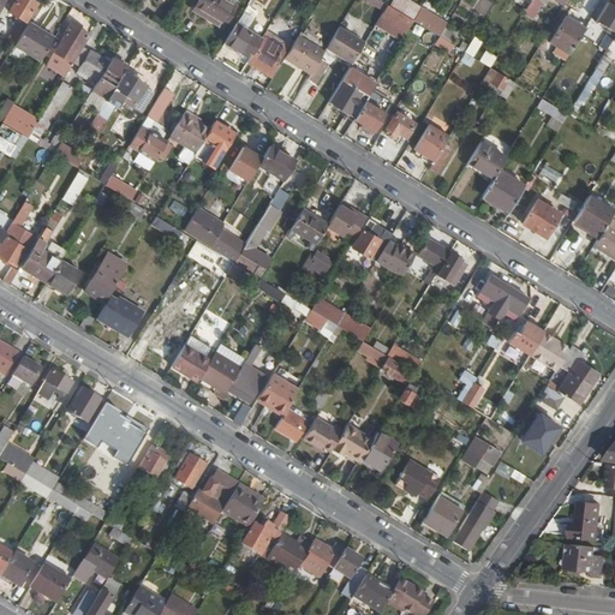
[(31,0),(16,0),(9,12),(27,23),(39,4),(31,0)]
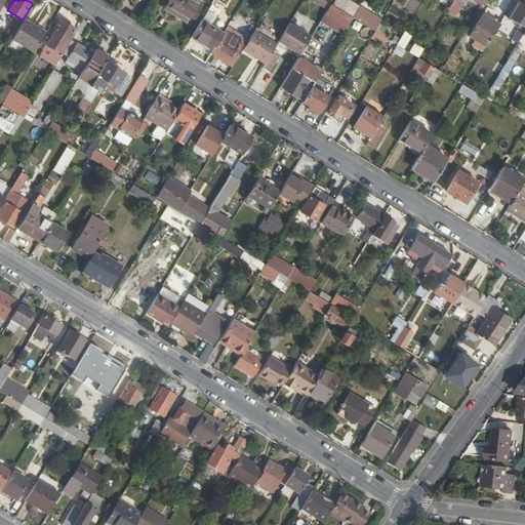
[(192,0),(168,0),(165,5),(192,22),(201,5),(192,0)]
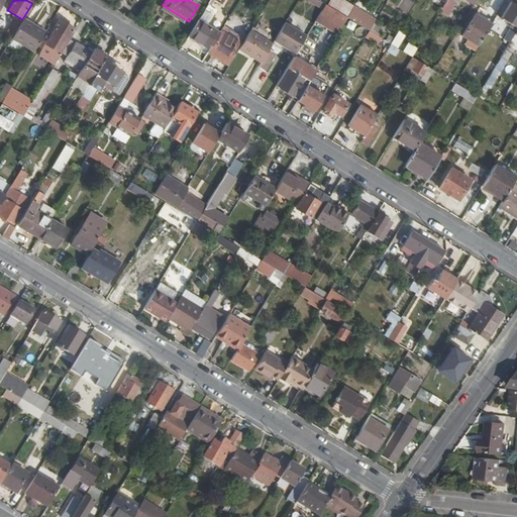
[(306,0),(323,10),(326,4),(319,0),(306,0)]
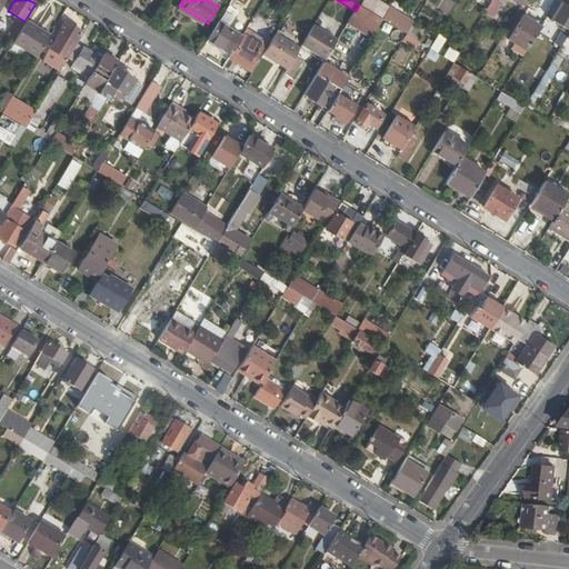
[(497,0),(491,0),(485,12),(492,17),(501,3),(497,0)]
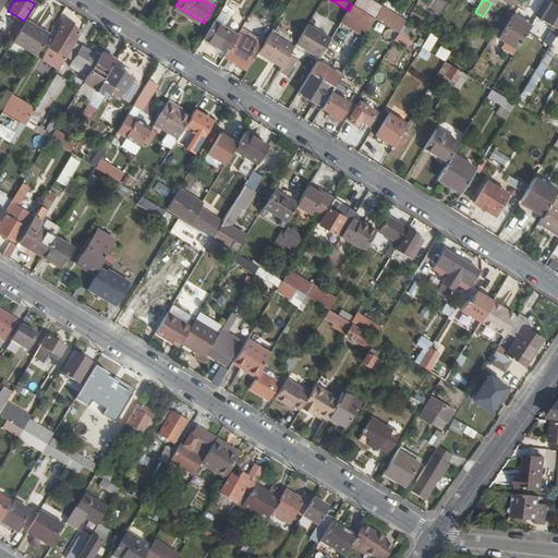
[(557,7),(549,2),(538,20),(556,29),(554,33),(552,32),(543,45),(549,48),(556,37),(557,33),(557,31),(557,28),(557,7)]
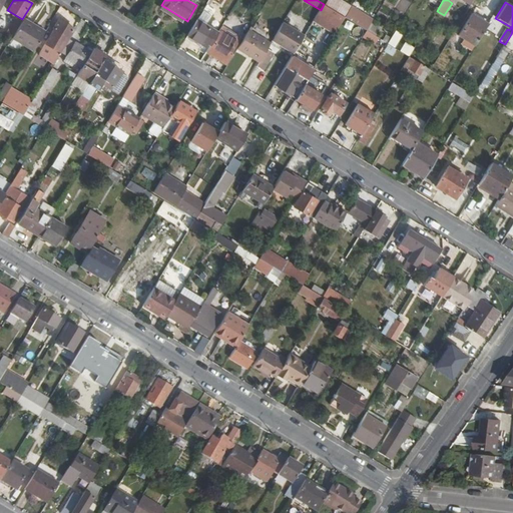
[(319,13),(340,26),(345,17),(324,4),(321,10),(319,13)]
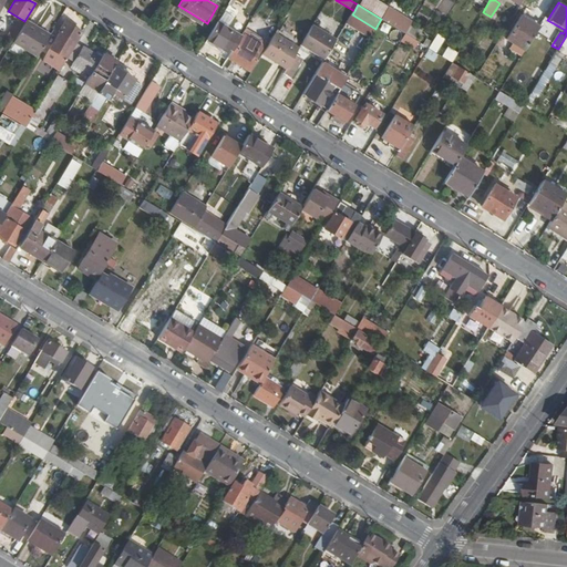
[(176,9),(205,26),(207,23),(178,6),(176,9)]
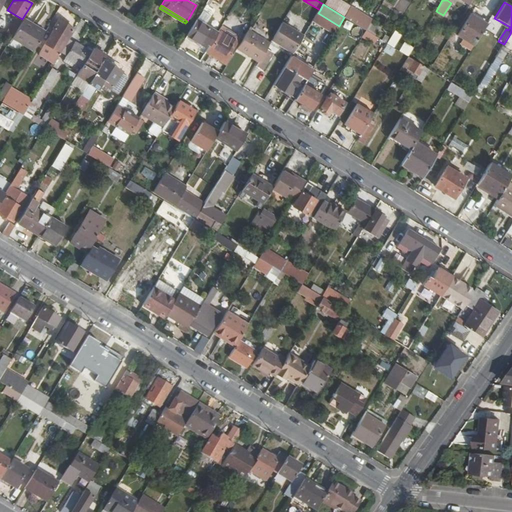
[(347,18),(364,28),(367,23),(351,13),(347,18)]
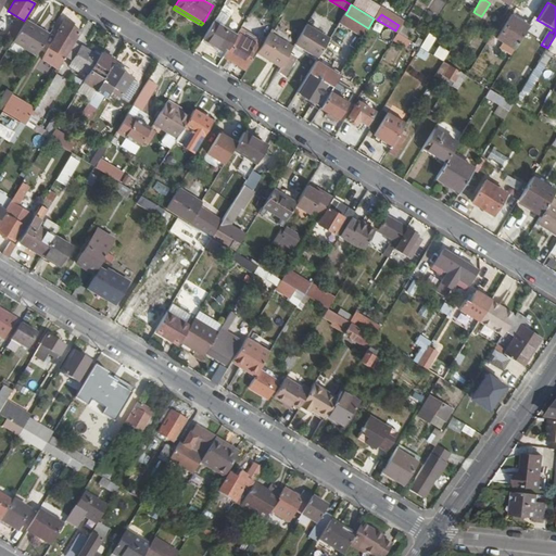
[(509,16),(495,39),(513,51),(527,27),(509,16)]
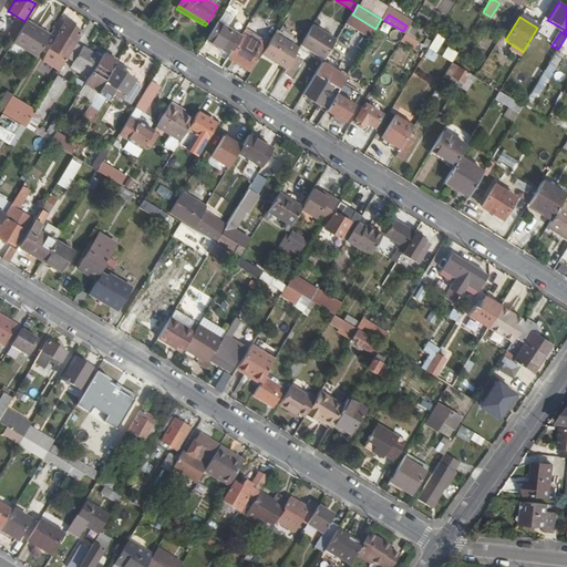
[(13,40),(21,21),(14,19),(7,38),(13,40)]
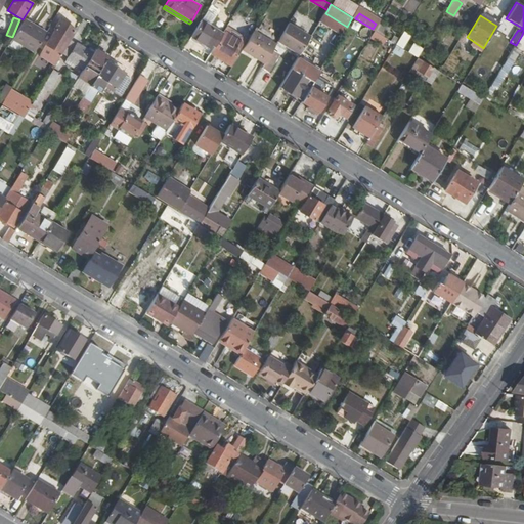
[(24,19),(12,39),(34,52),(46,33),(24,19)]
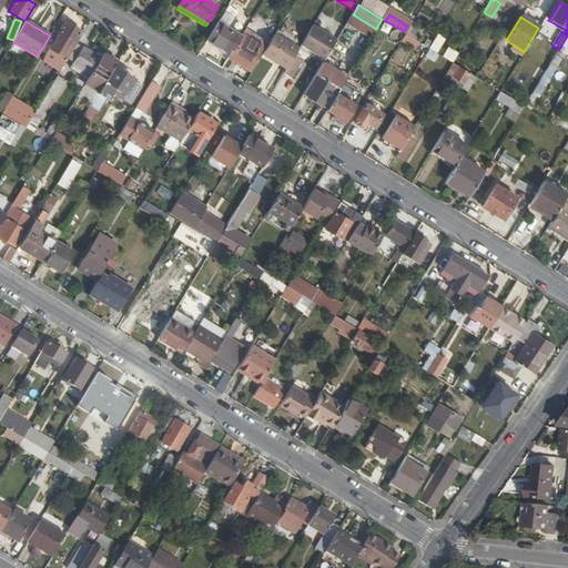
[(61,33),(51,49),(67,58),(82,32),(67,22),(60,32),(61,33)]
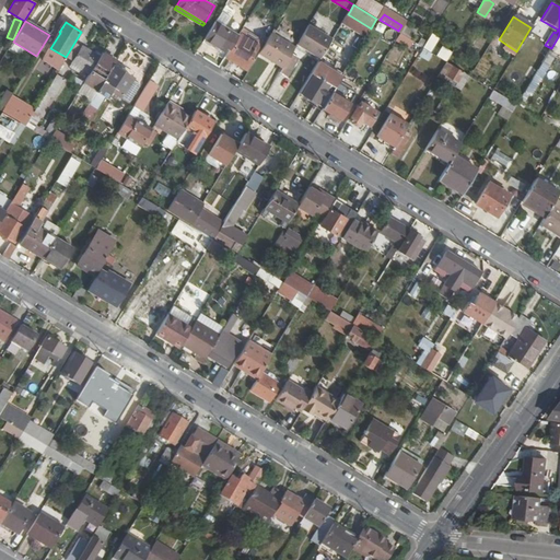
[(214,22),(205,38),(228,53),(237,36),(214,22)]
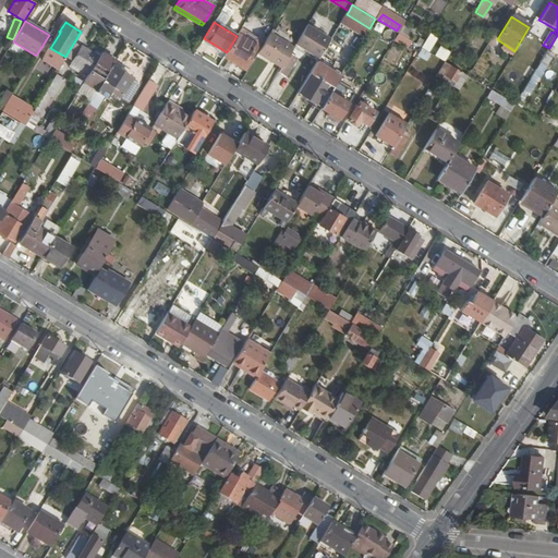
[(308,25),(296,45),(318,59),(331,38),(308,25)]
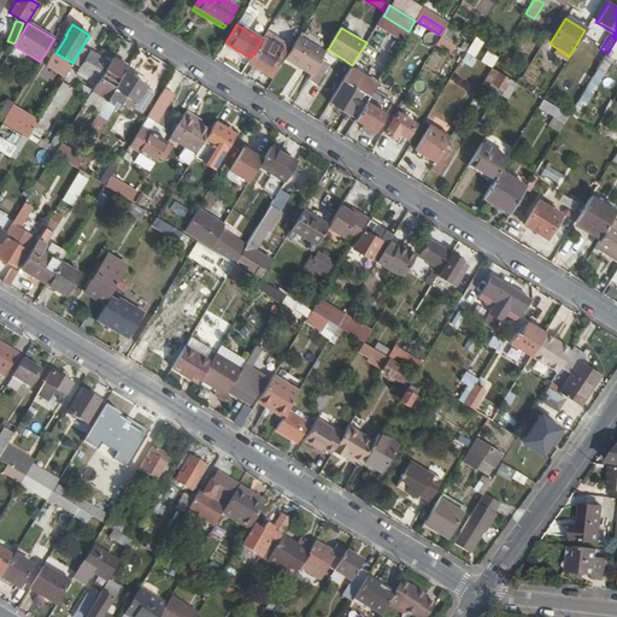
[(262,40),(251,58),(248,63),(271,77),(289,47),(266,33),(262,40)]
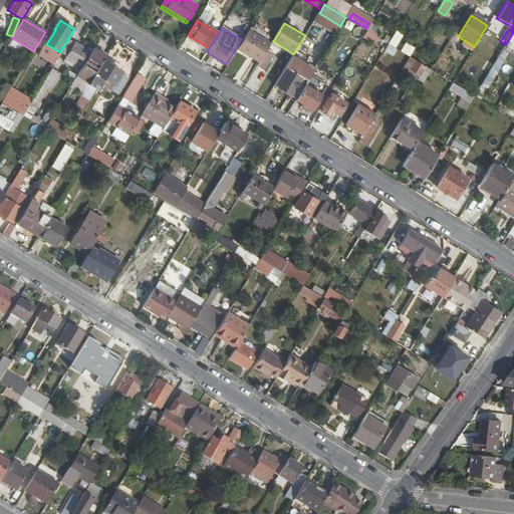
[(396,29),(389,43),(397,47),(403,33),(396,29)]
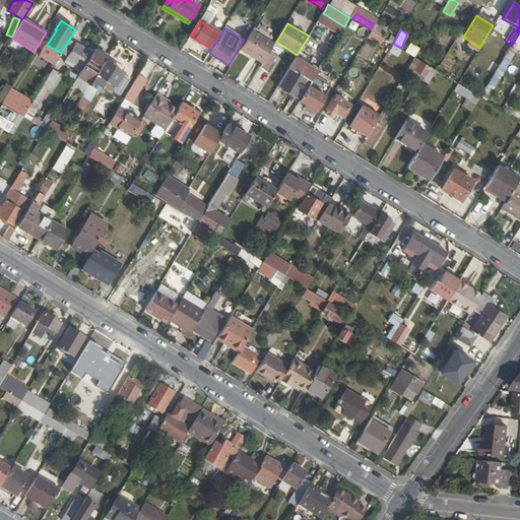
[(252,30),(241,50),(263,63),(271,50),(274,44),(252,30)]
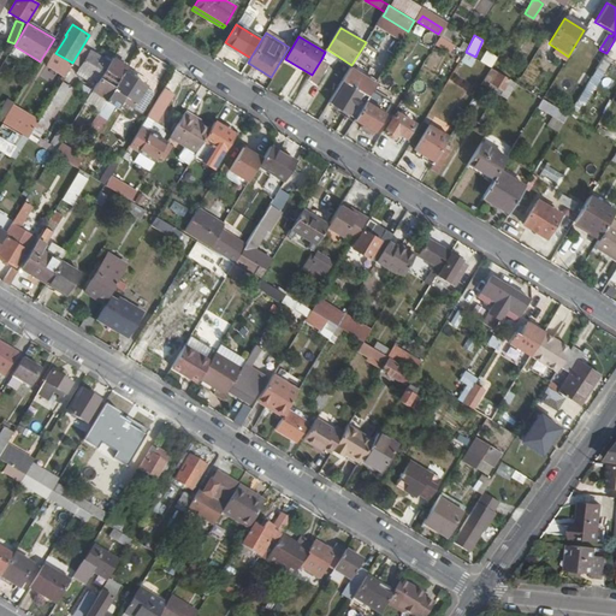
[(437,43),(449,52),(454,45),(440,36),(437,43)]
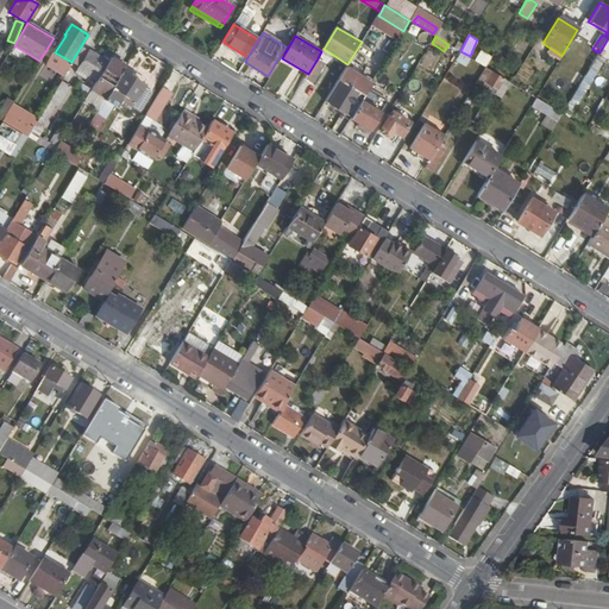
[(82,48),(71,66),(79,70),(90,52),(82,48)]
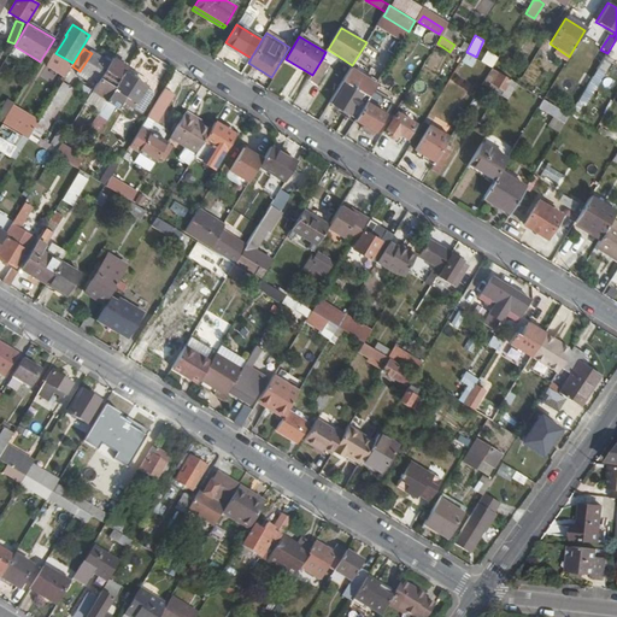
[(481,60),(492,66),(498,56),(486,50),(481,60)]
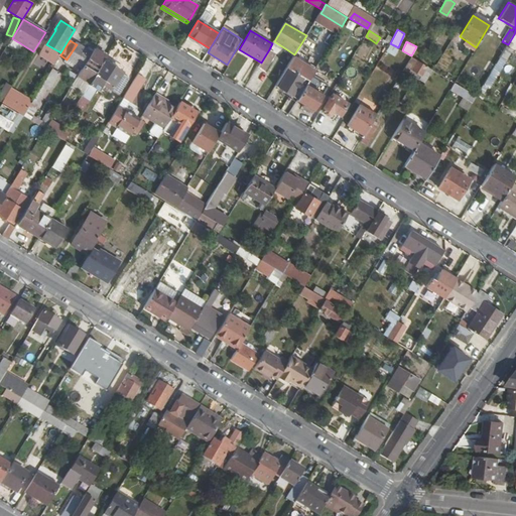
[(77,44),(67,59),(83,70),(92,53),(88,51),(77,44)]
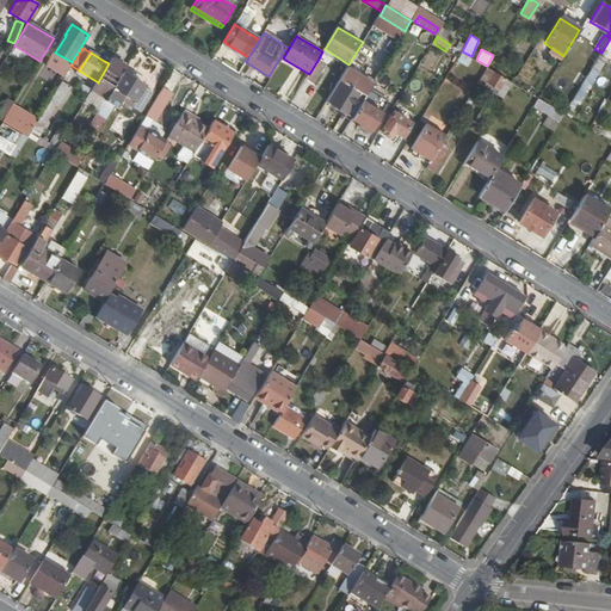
[(467,66),(470,57),(461,53),(457,61),(467,66)]
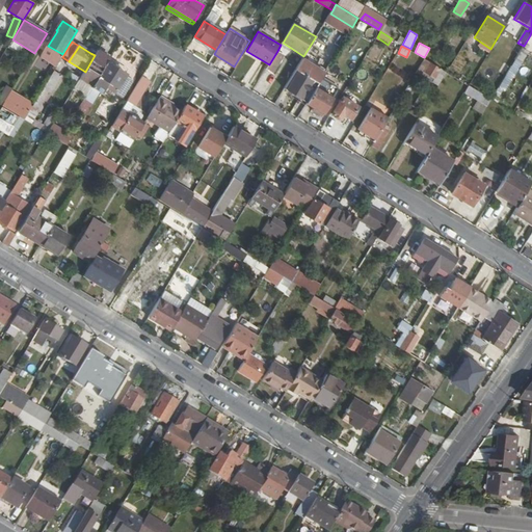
[(95,55),(85,72),(78,83),(83,86),(89,76),(97,80),(107,63),(110,58),(98,51),(97,53),(95,55)]
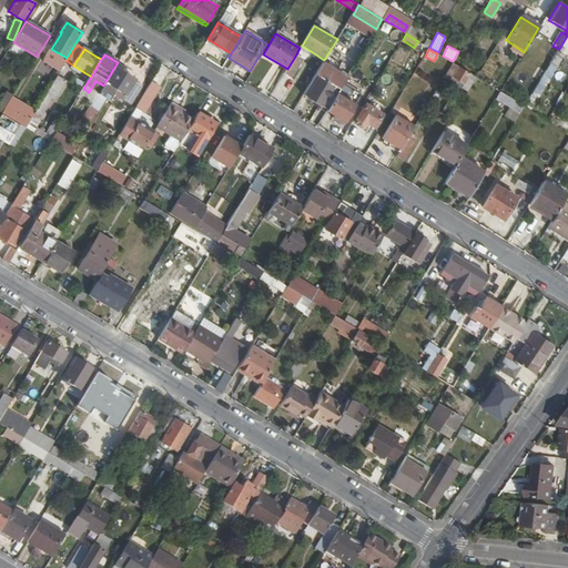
[(296,54),(287,69),(284,74),(291,78),(303,59),(296,54)]
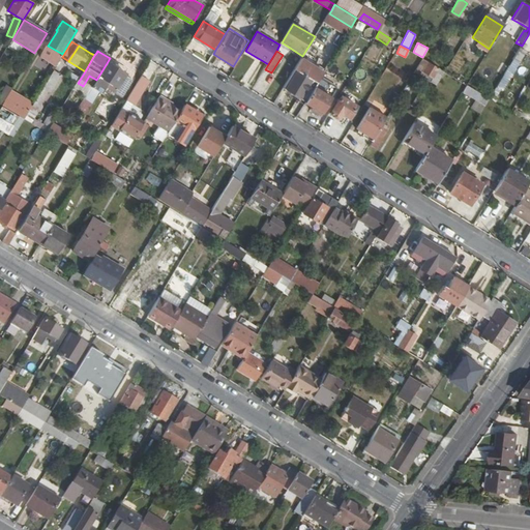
[(301,58),(283,89),(305,102),(314,88),(319,80),(324,71),(301,58)]
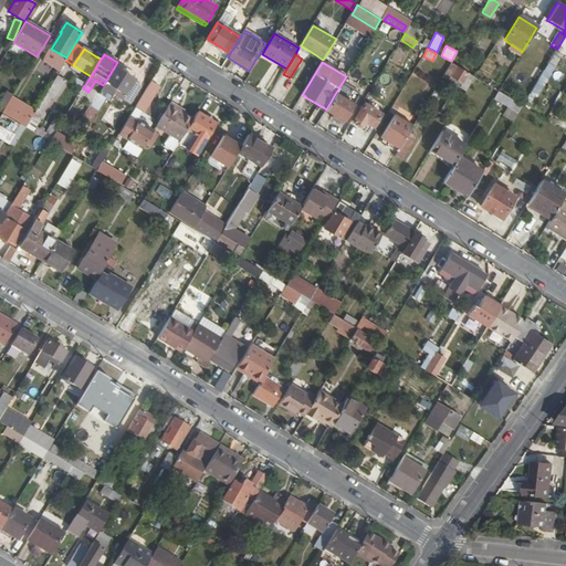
[(446,73),(462,83),(460,87),(464,91),(474,75),(452,63),(446,73)]
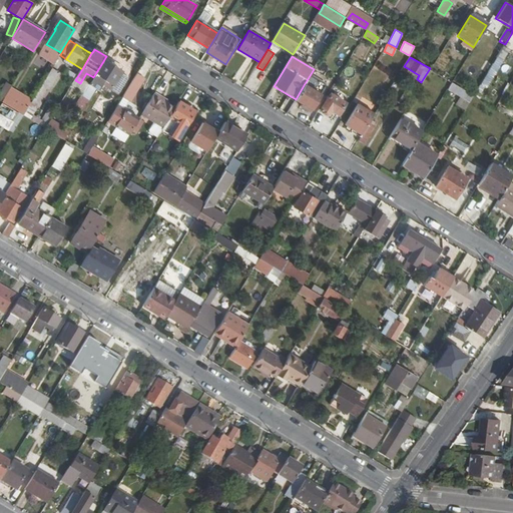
[(497,58),(487,74),(492,77),(501,61),(497,58)]
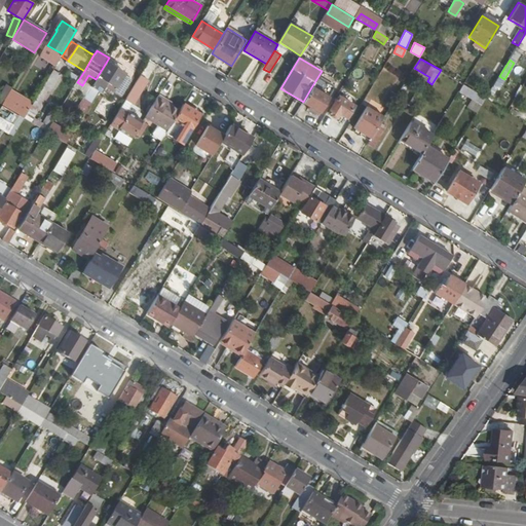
[(106,63),(96,79),(91,86),(99,91),(101,91),(106,83),(115,88),(114,91),(122,97),(132,80),(124,76),(125,74),(106,63)]
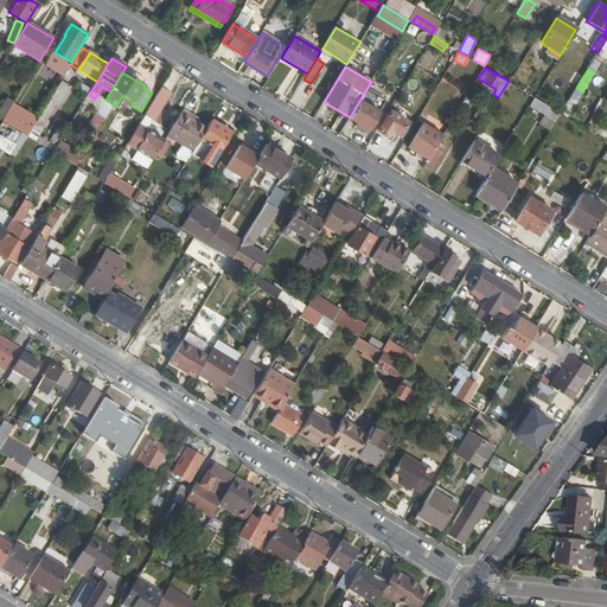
[(417,91),(421,81),(410,77),(407,88),(417,91)]
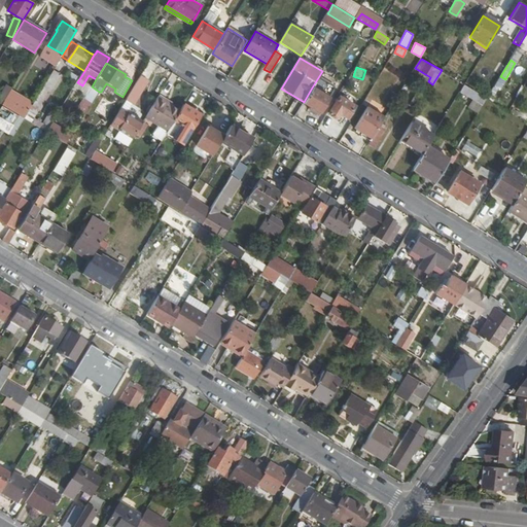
[(53,72),(41,91),(47,95),(60,76),(53,72)]
